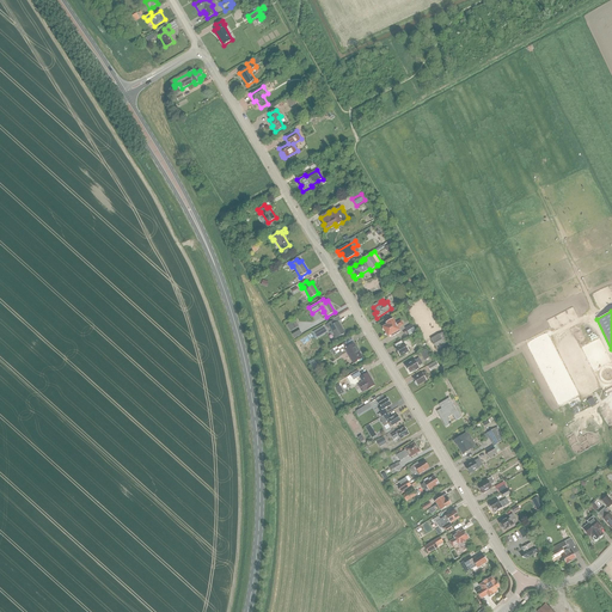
[(392,337),(401,332),(398,329),(404,325),(401,320),(396,323),(393,319),(386,324),(387,325),(383,328),(389,337),(391,336),(392,337)]
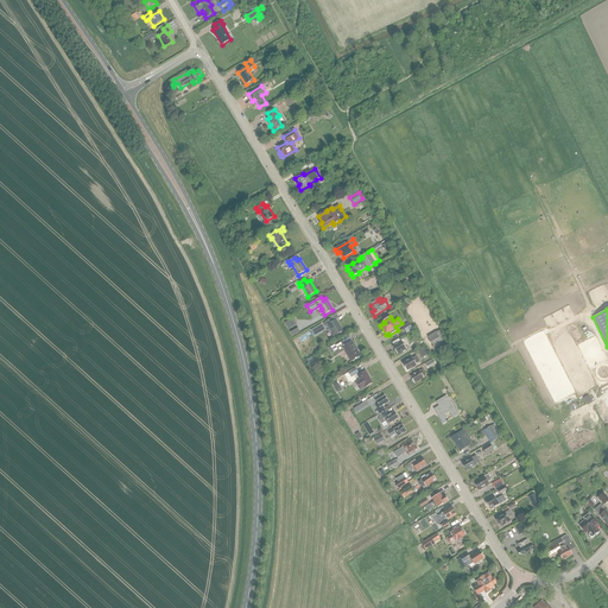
[(292,318),(284,323),(289,330),(297,324),(292,318)]
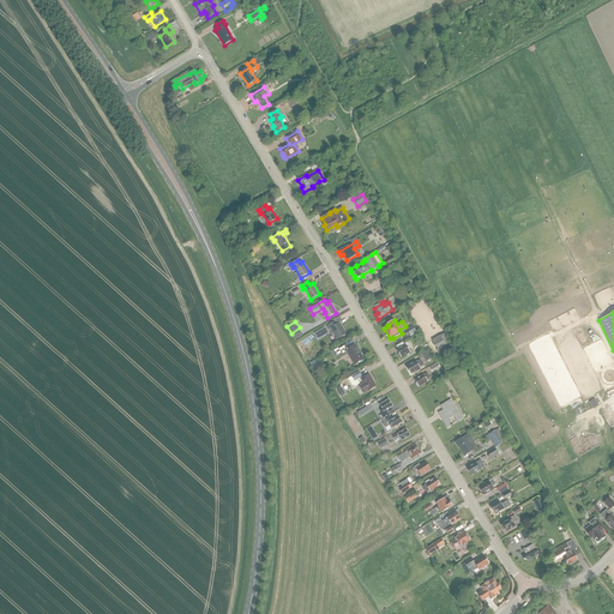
[(338,339),(347,335),(339,323),(336,325),(335,321),(327,326),(329,330),(331,329),(335,335),(338,339)]
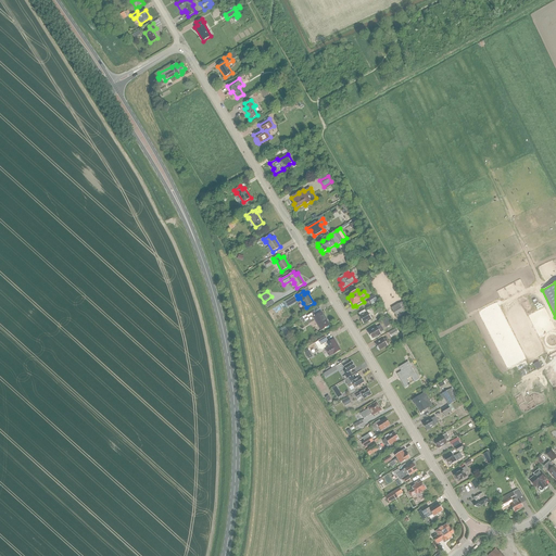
[(374,294),(368,298),(371,305),(378,302),(374,294)]
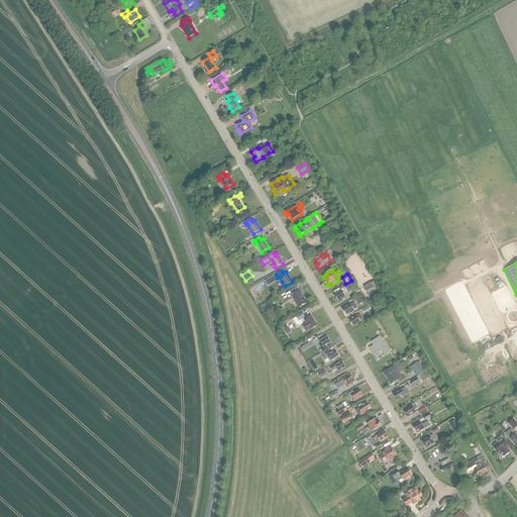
[(274,276),(265,281),(268,285),(276,280),(274,276)]
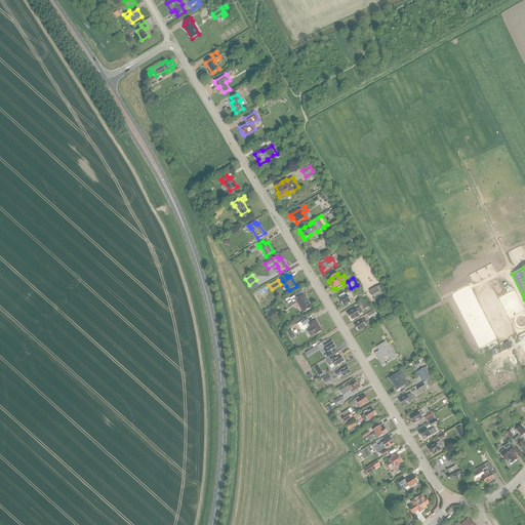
[(376,287),(369,290),(375,300),(382,296),(381,294),(385,292),(380,284),(376,286),(376,287)]
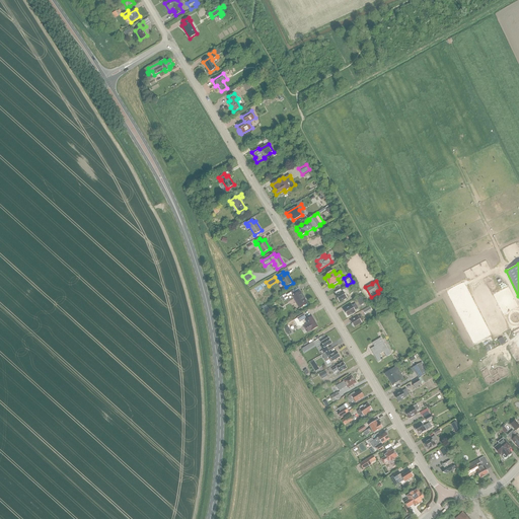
[(352,291),(349,286),(343,290),(342,291),(341,289),(335,293),(337,295),(335,296),(339,303),(347,298),(346,295),(350,292),(352,291)]
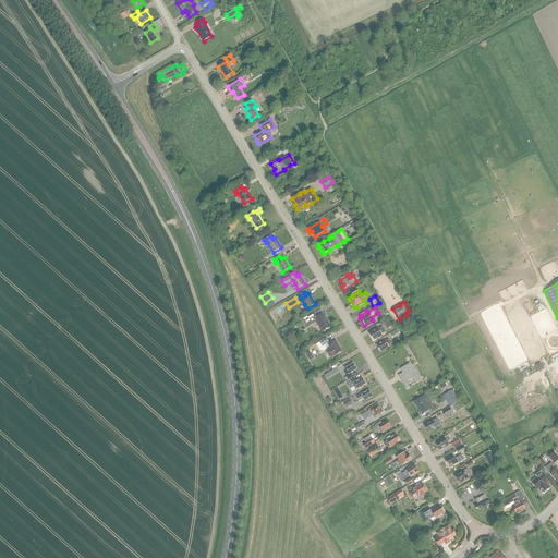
[(307,316),(302,318),(304,323),(305,324),(315,318),(323,332),(331,327),(323,314),(318,316),(315,313),(307,317),(307,316)]
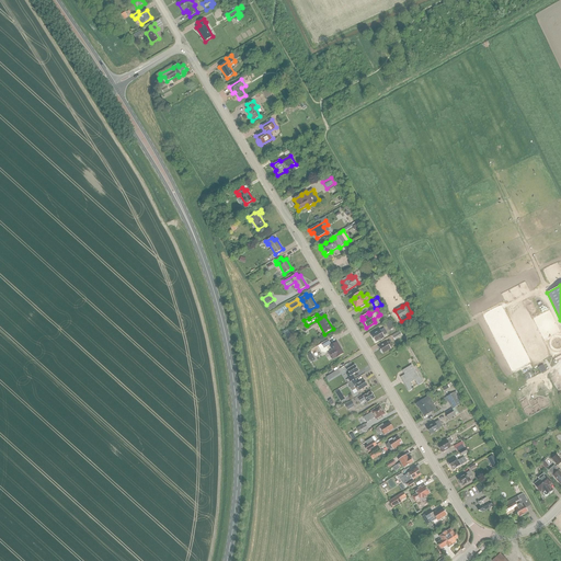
[(391,319),(386,323),(390,330),(396,327),(391,319)]
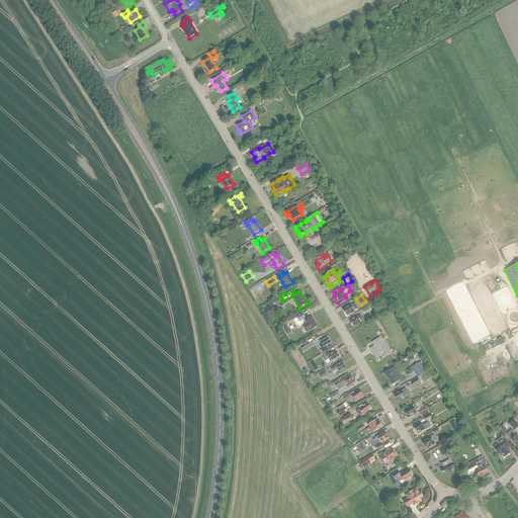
[(354,311),(358,309),(355,304),(351,306),(351,305),(343,310),(346,316),(348,316),(355,312),(354,311)]
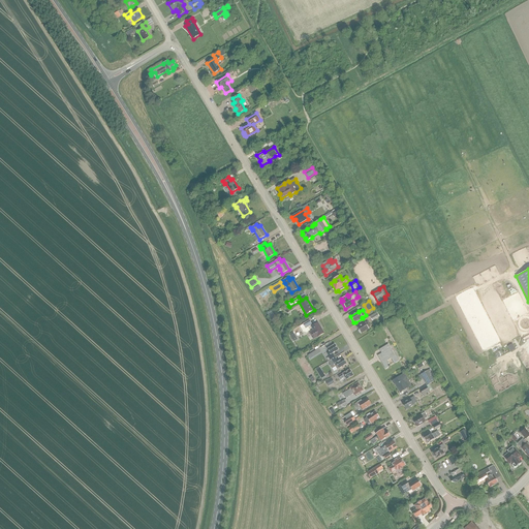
[(272,311),(267,314),(271,320),(276,317),(272,311)]
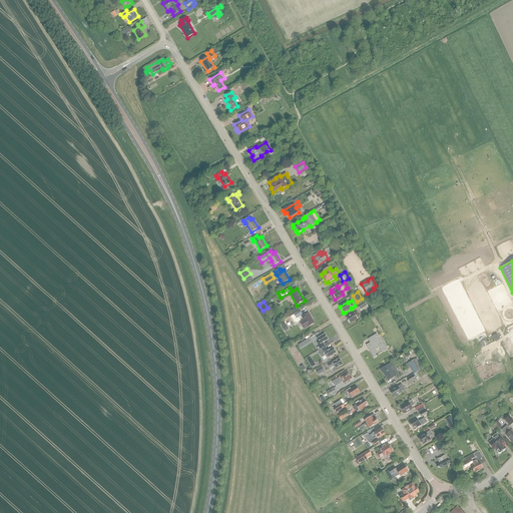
[(300,310),(293,314),(294,314),(297,319),(302,316),(304,321),(300,323),(304,329),(308,327),(315,323),(309,313),(304,316),(300,310)]
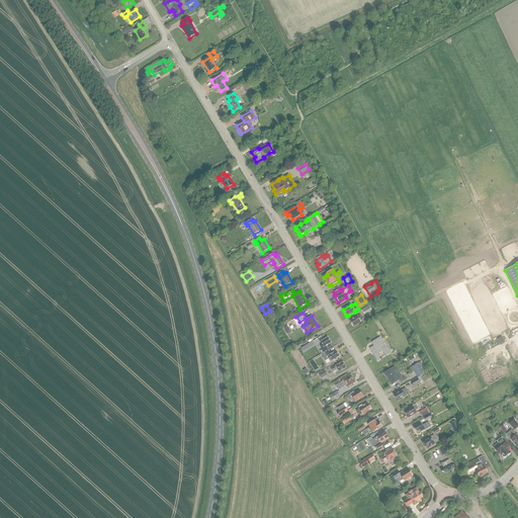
[(363,320),(360,315),(349,321),(353,327),(361,322),(360,321),(363,320)]
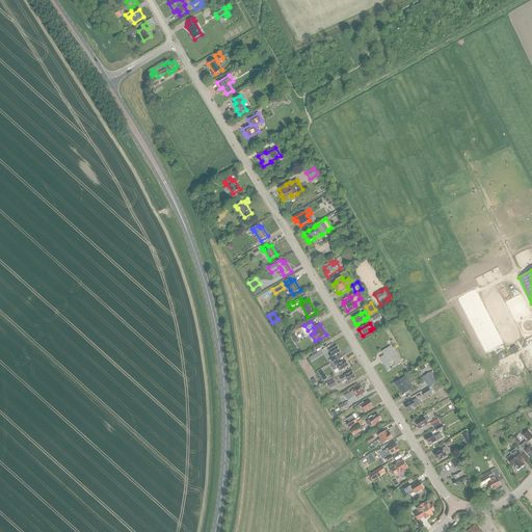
[(330,364),(337,360),(335,355),(340,352),(337,346),(329,351),(330,354),(329,355),(331,358),(328,361),(330,364)]
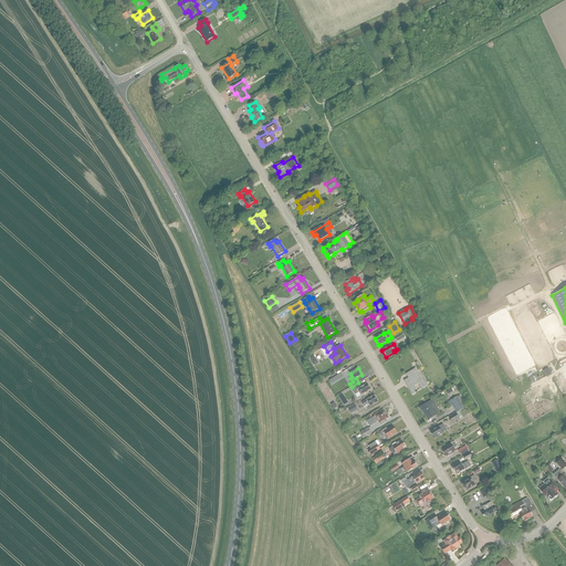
[(408,378),(404,380),(412,395),(418,392),(415,386),(418,384),(422,389),(427,387),(416,368),(406,374),(408,378)]
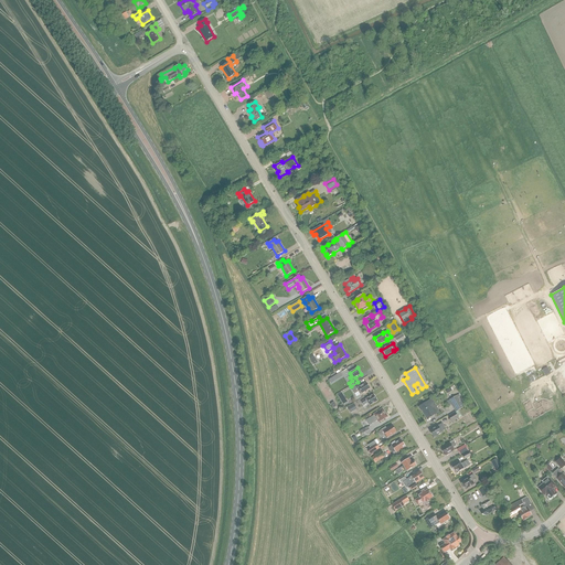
[(342,376),(340,373),(329,380),(331,383),(342,376)]
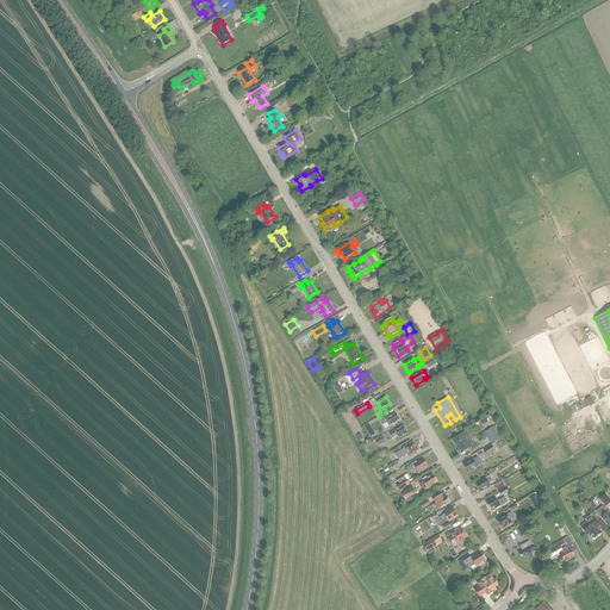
[(386,412),(379,417),(381,421),(380,421),(383,425),(387,423),(388,427),(399,419),(396,414),(390,417),(386,412)]
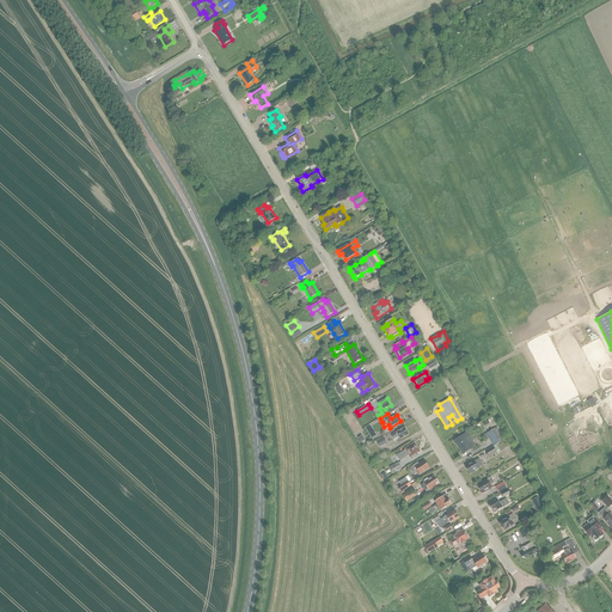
[(401,440),(409,434),(405,428),(391,435),(393,439),(398,436),(401,440)]
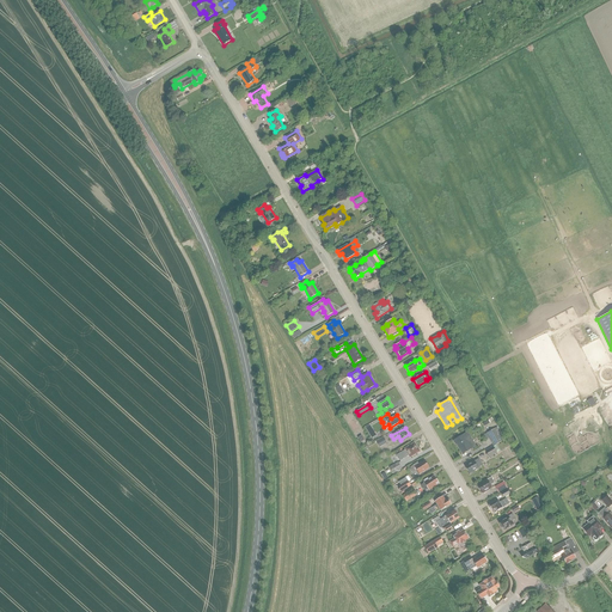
[(494,429),(488,433),(495,446),(502,441),(494,429)]
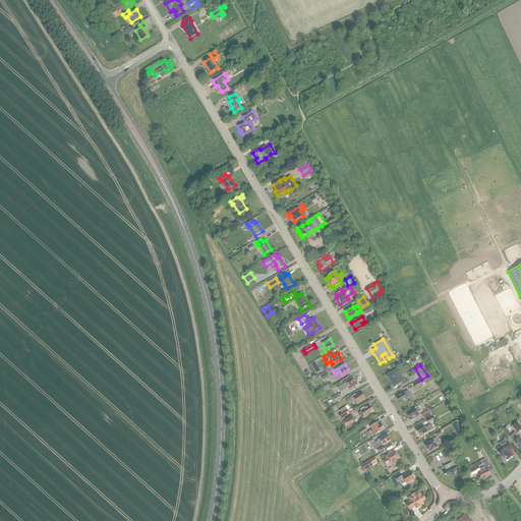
[(395,370),(386,375),(388,379),(392,384),(393,383),(395,387),(402,383),(399,377),(402,374),(398,367),(394,369),(395,370)]
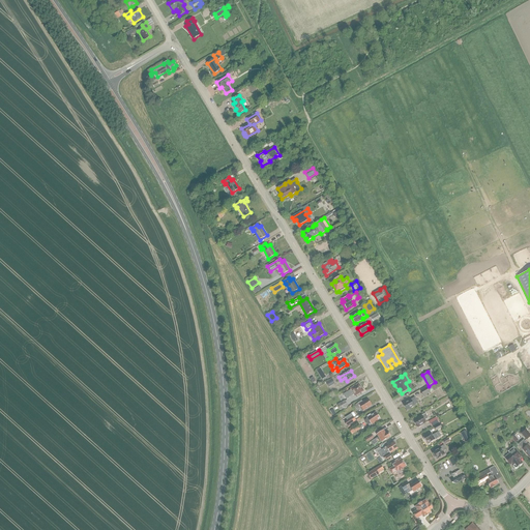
[(329,387),(334,383),(331,379),(326,382),(329,387)]
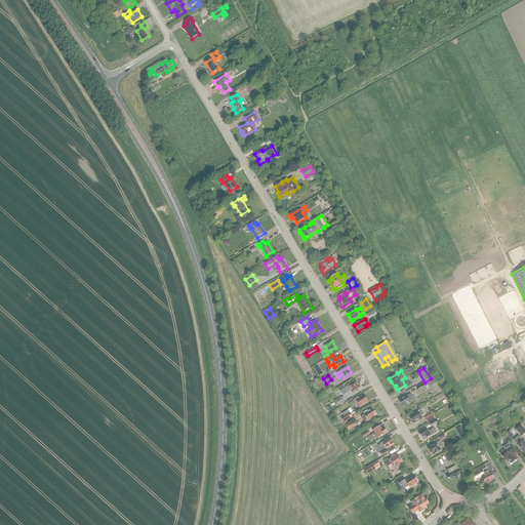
[(356,380),(348,386),(351,391),(352,392),(360,388),(356,380)]
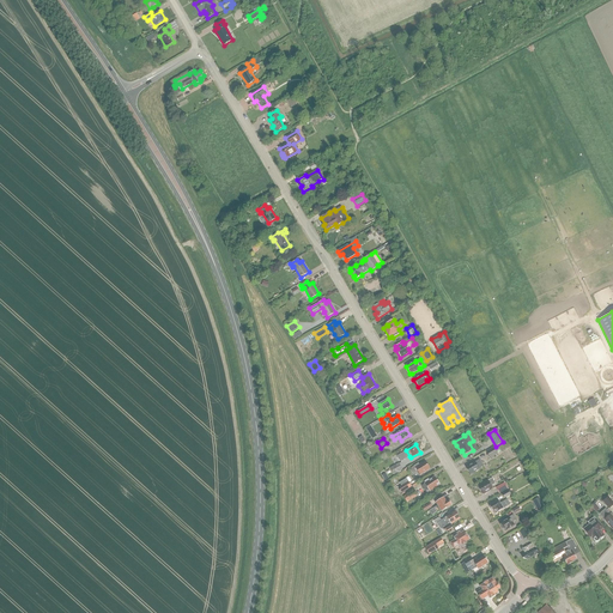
[(493,447),(486,451),(490,459),(498,454),(493,447)]
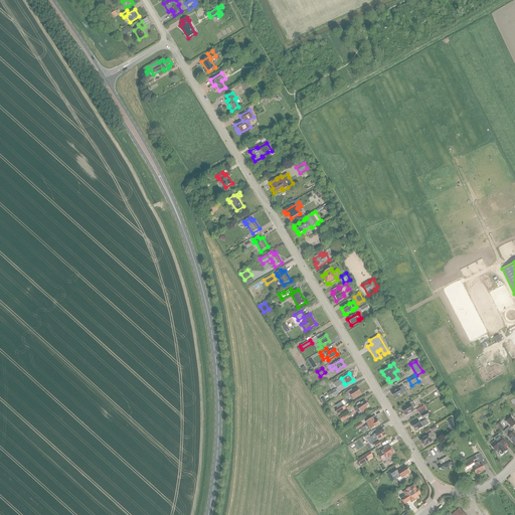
[(341,378),(334,383),(336,388),(344,383),(341,378)]
